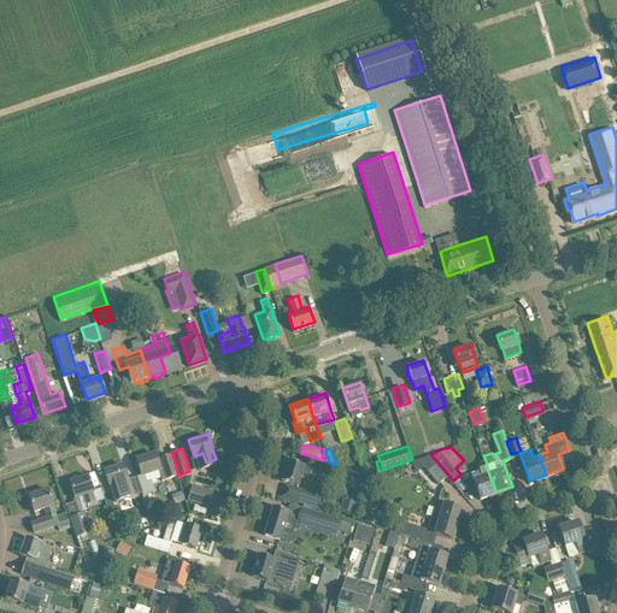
[(157,459),(154,452),(136,458),(141,473),(145,472),(147,479),(160,475),(162,478),(177,473),(170,453),(160,455),(162,457),(157,459)]
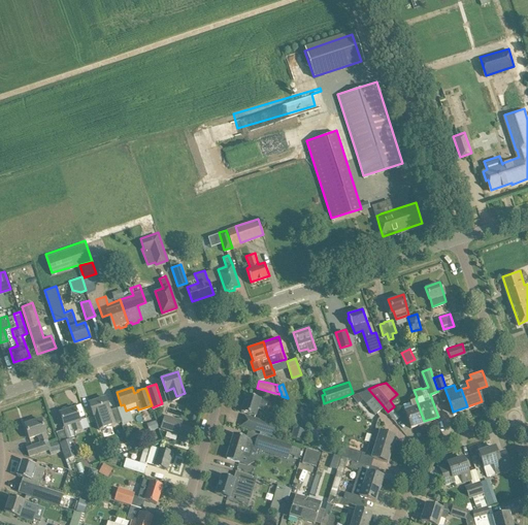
[(368,389),(358,392),(365,401),(374,413),(383,405),(368,389)]
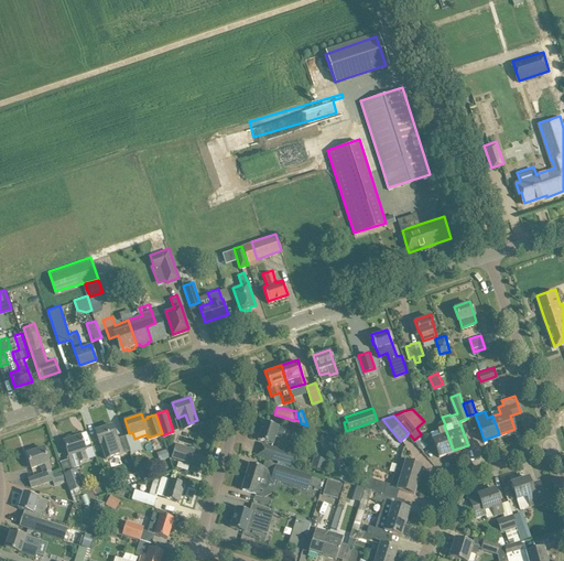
[(278,424),(263,420),(258,438),(272,442),(275,433),(283,435),(285,428),(278,424)]
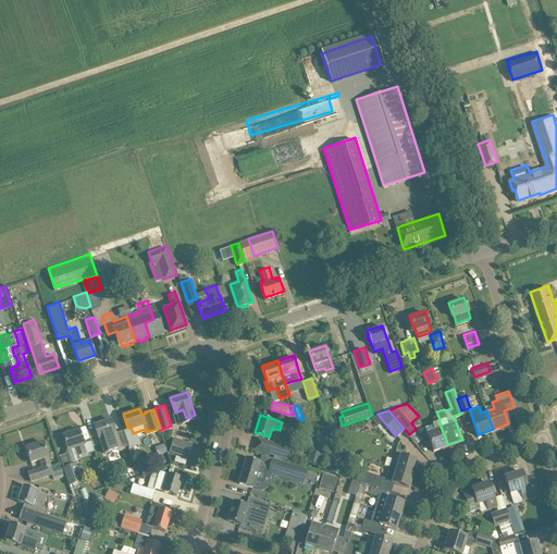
[(111,418),(94,423),(95,427),(98,433),(98,436),(100,435),(104,451),(128,443),(123,429),(115,431),(114,428),(111,418)]
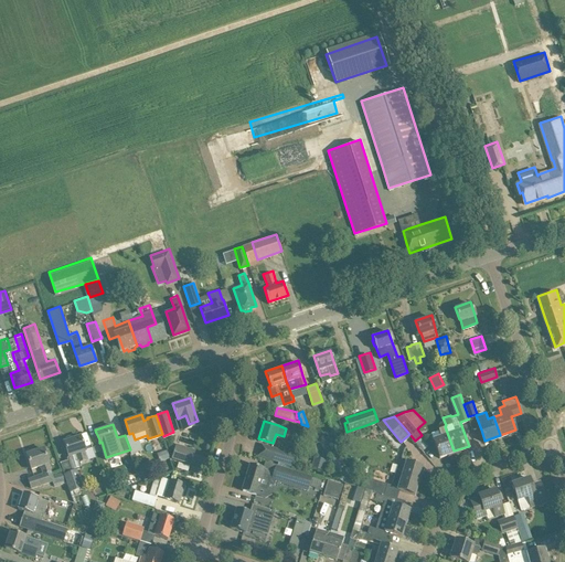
[(445,426),(432,431),(434,437),(434,438),(439,456),(454,451),(445,426)]
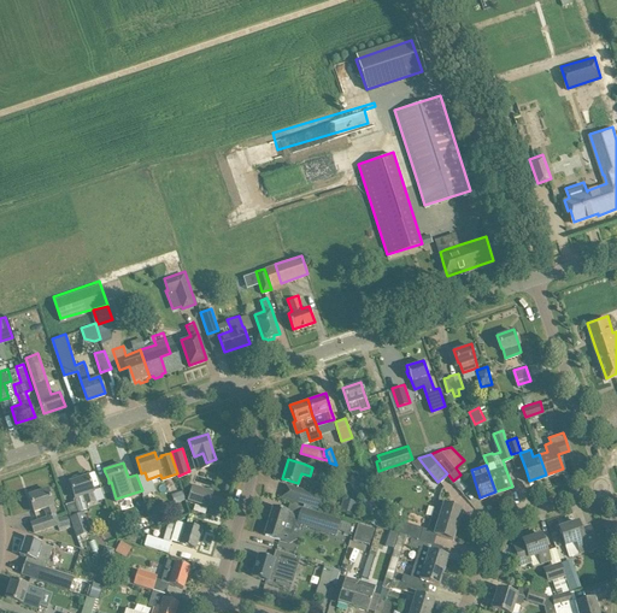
[(71,479),(69,479),(71,484),(74,491),(75,496),(82,493),(86,502),(87,501),(94,499),(90,488),(93,488),(92,485),(88,473),(87,475),(78,477),(78,475),(77,473),(71,476),(71,477),(71,479)]
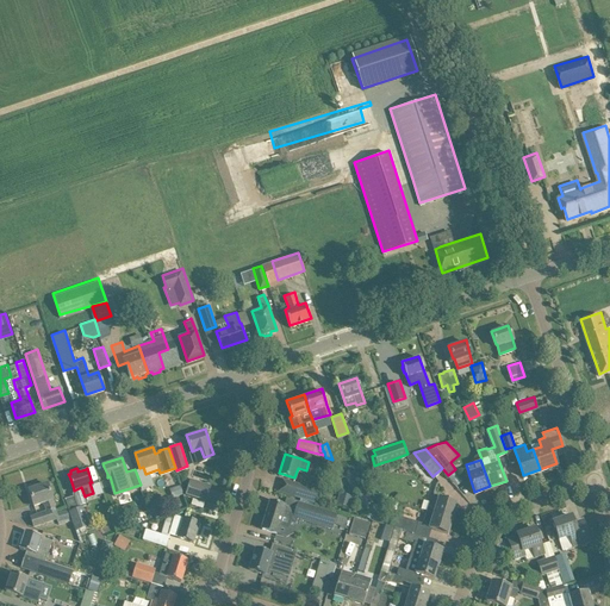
[(319,488),(282,475),(278,488),(315,501),(319,488)]
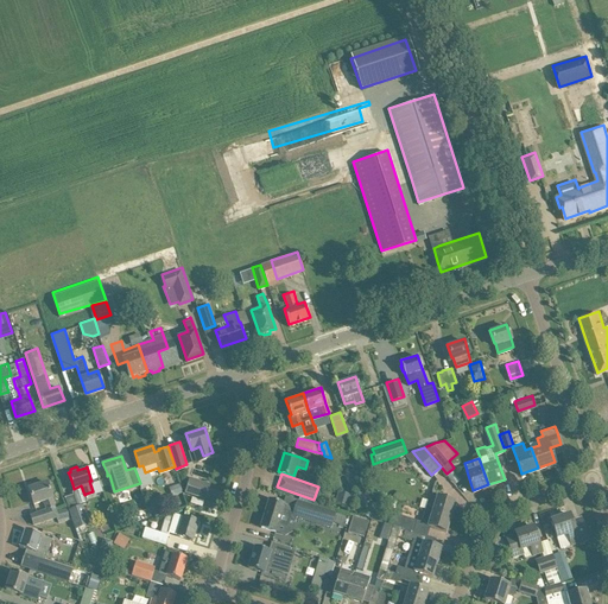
[(43,498),(46,508),(30,513),(33,522),(43,519),(44,521),(58,517),(58,521),(71,519),(68,506),(56,509),(51,496),(52,496),(46,479),(29,487),(33,502),(43,498)]
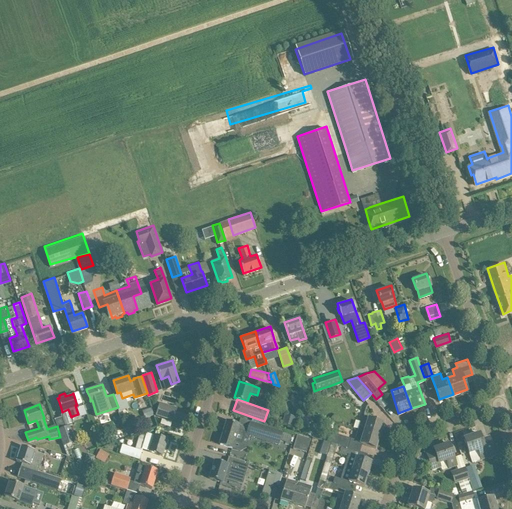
[(176,409),(166,406),(159,404),(156,413),(173,418),(176,409)]
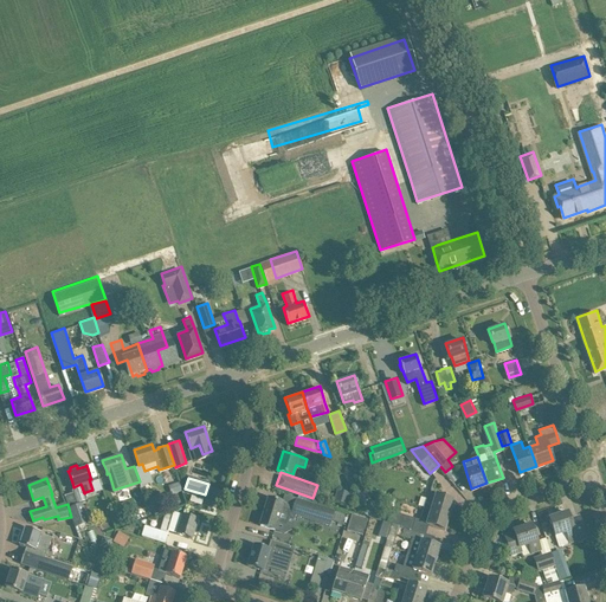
[(169,484),(172,491),(181,489),(181,487),(179,481),(179,480),(169,484)]
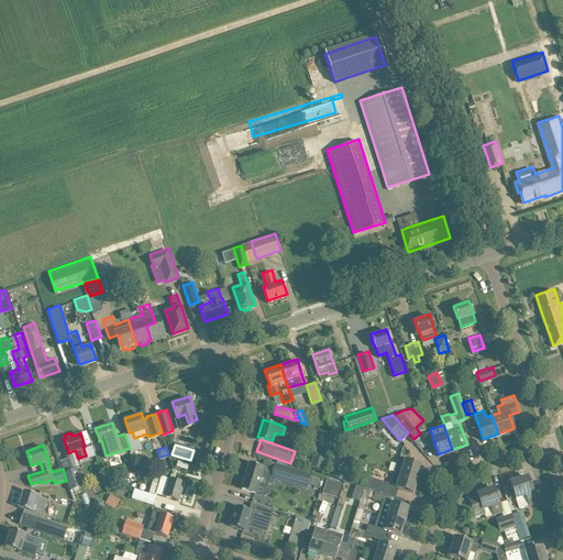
[(124,452),(123,453),(127,465),(135,462),(131,451),(131,450),(124,452)]
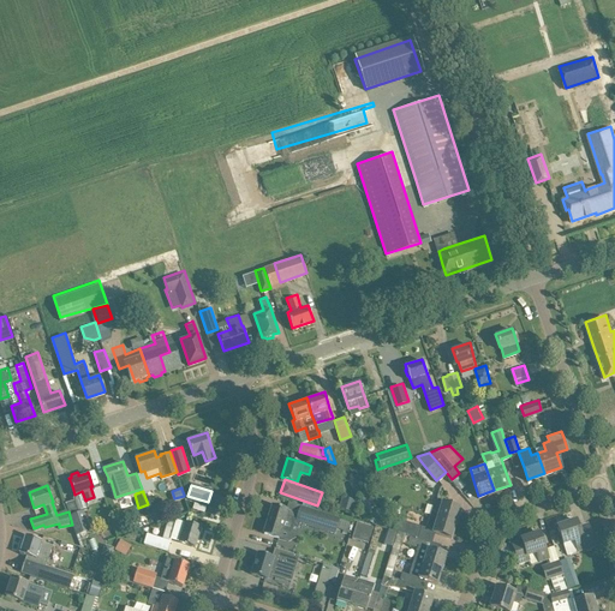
[(353,509),(357,497),(342,493),(340,505),(353,509)]
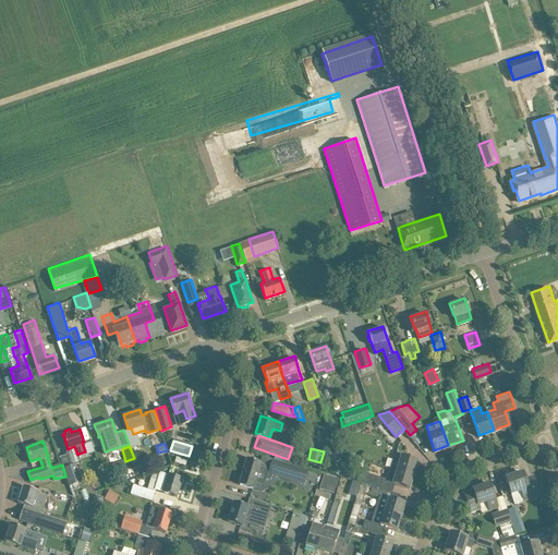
[(75,462),(71,463),(68,453),(59,455),(70,484),(82,480),(75,462)]
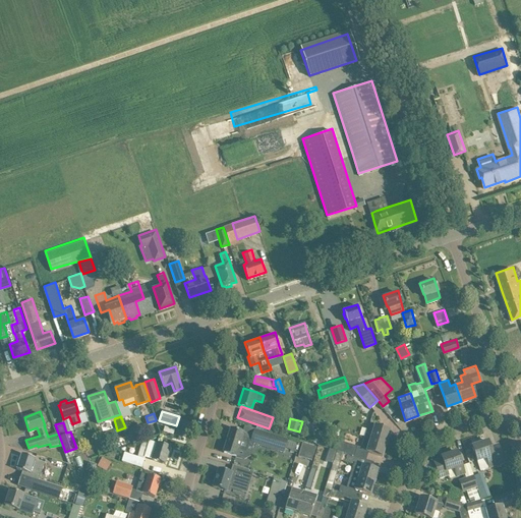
[(368,422),(366,427),(372,429),(370,437),(383,441),(386,442),(390,428),(387,427),(381,425),(368,422)]
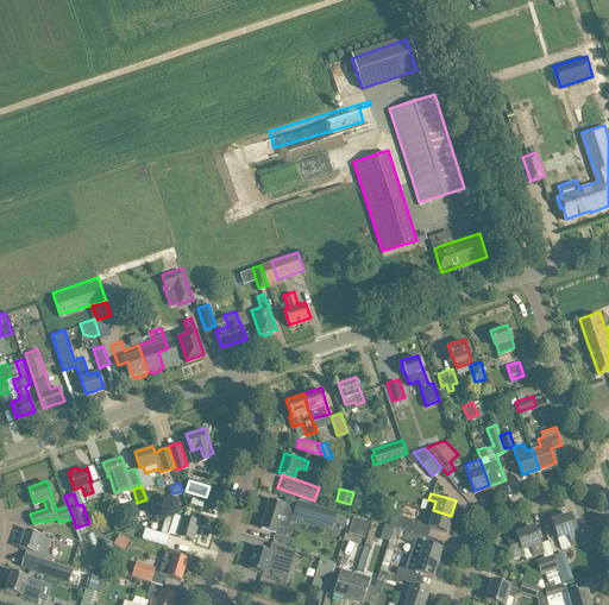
[(264,517),(262,527),(276,530),(278,522),(280,522),(288,524),(289,518),(295,521),(297,515),(332,525),(333,521),(336,512),(297,500),(296,506),(284,503),(281,502),(270,498),(264,517)]
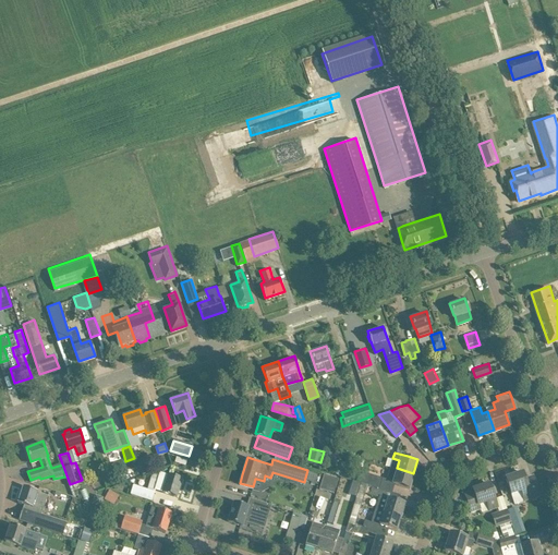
[(387,478),(386,480),(395,482),(399,483),(409,486),(413,473),(410,472),(397,468),(390,466),(388,473),(387,478)]
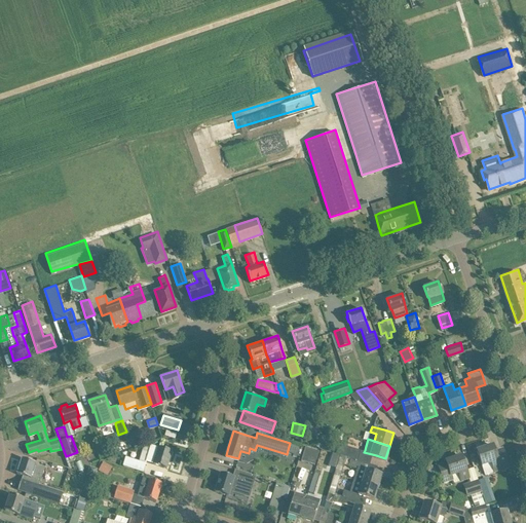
[(339,442),(336,451),(340,452),(340,453),(345,455),(351,456),(358,458),(361,448),(346,444),(339,442)]
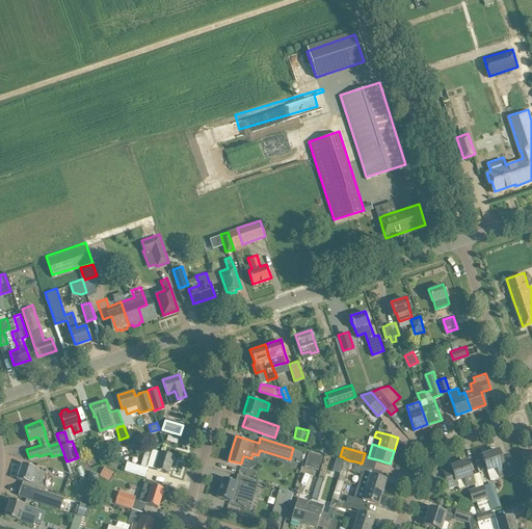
[(160,451),(153,448),(148,465),(168,471),(174,455),(160,451)]
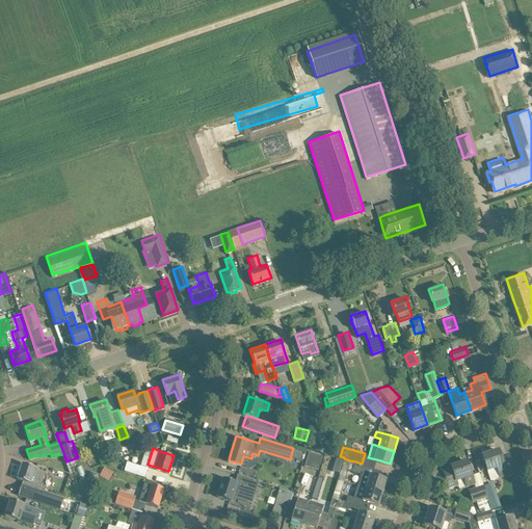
[(502,458),(498,448),(482,454),(487,469),(490,478),(504,473),(513,470),(509,456),(502,458)]
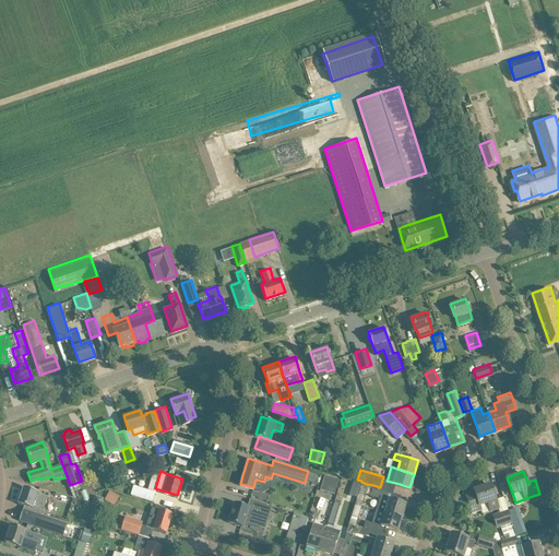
[(320,487),(334,493),(339,478),(324,473),(320,487)]
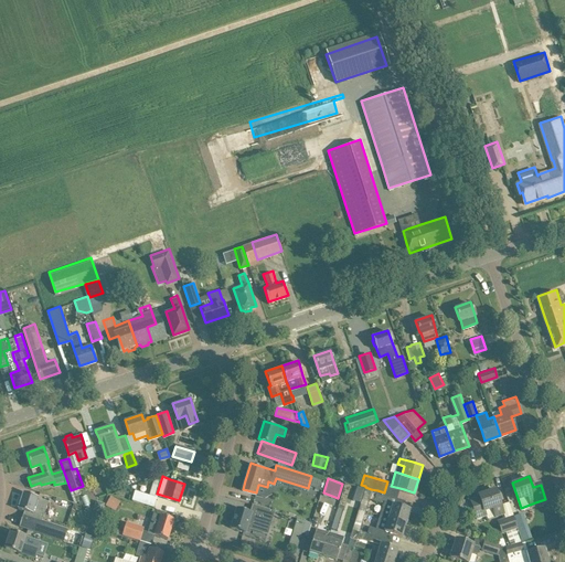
[(361,485),(358,484),(353,498),(361,500),(365,489),(365,487),(365,486),(361,485)]
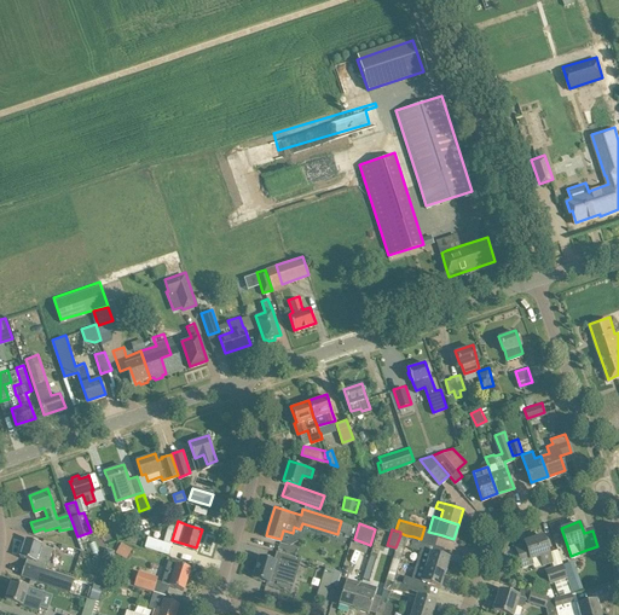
[(139,543),(168,552),(172,543),(143,533),(139,543)]
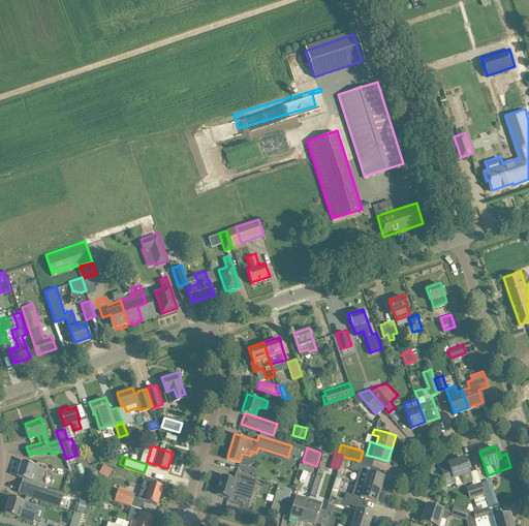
[(336,474),(342,476),(347,458),(342,456),(342,458),(336,474)]
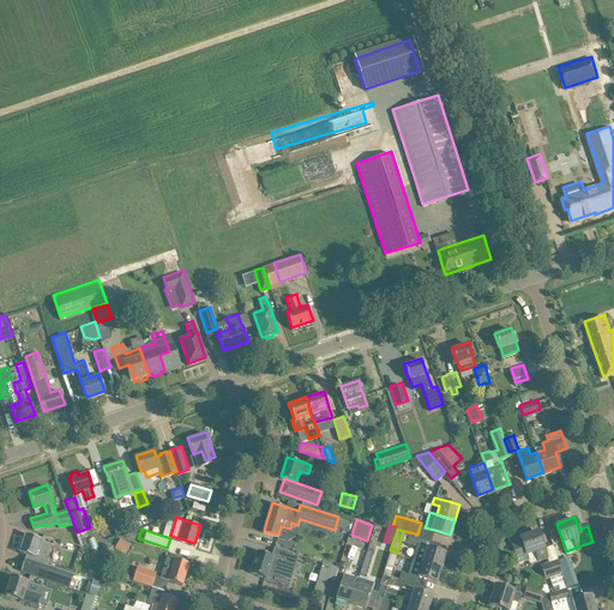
[(539,530),(521,536),(521,537),(511,541),(518,561),(529,557),(527,553),(536,549),(539,559),(547,555),(539,530)]
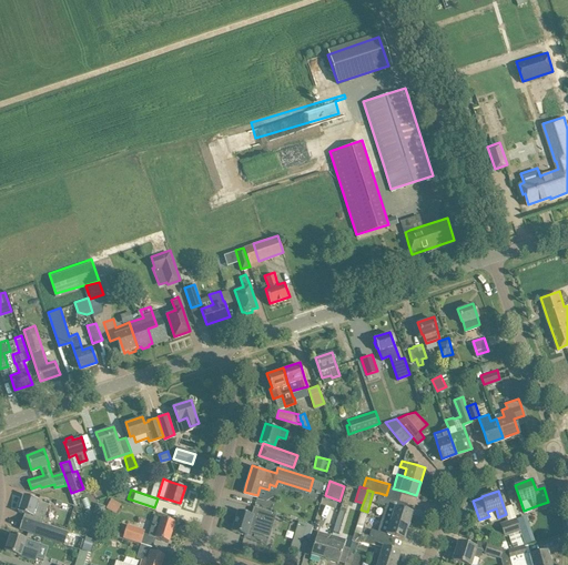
[(19,527),(63,542),(68,531),(42,522),(49,503),(38,500),(38,498),(23,493),(18,510),(24,512),(19,527)]
